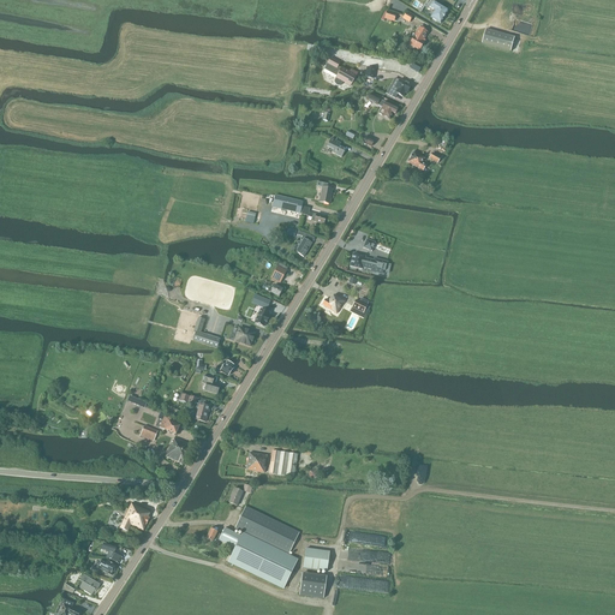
[(435,0),(434,3),(434,1),(429,7),(435,11),(430,18),(441,24),(448,11),(436,4),(437,0),(439,1),(439,0),(435,0)]
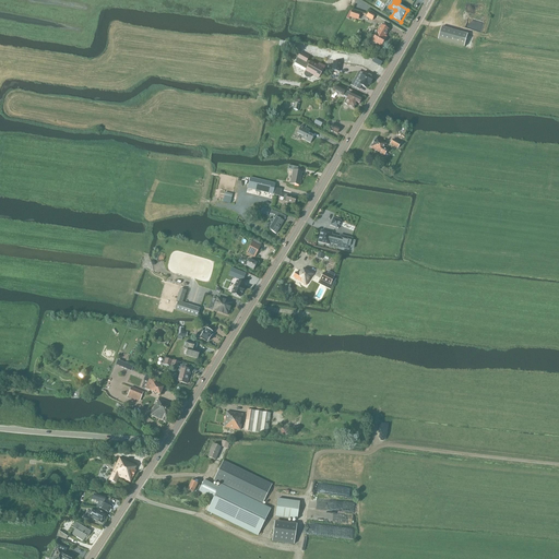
[(358,21),(360,14),(352,11),(349,18),(358,21)]
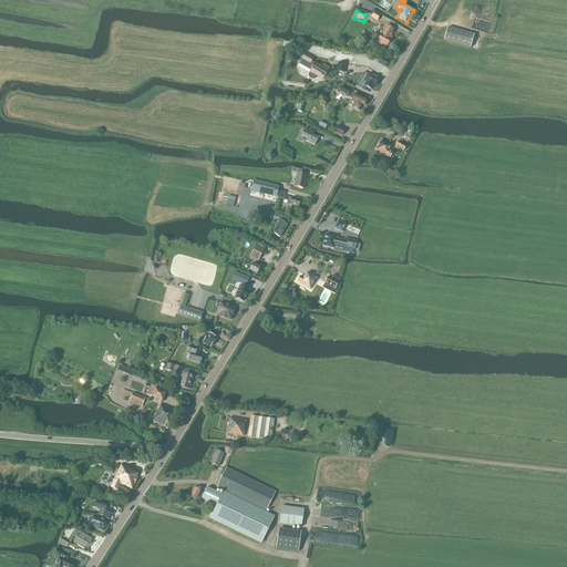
[(374,12),(372,16),(371,18),(378,21),(381,16),(374,12)]
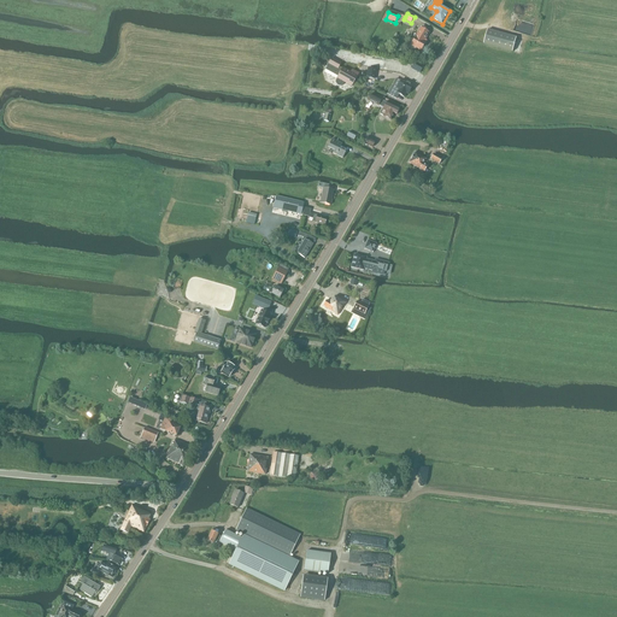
[(411,45),(415,47),(421,51),(425,43),(423,42),(429,33),(427,33),(429,29),(423,25),(413,42),(411,45)]
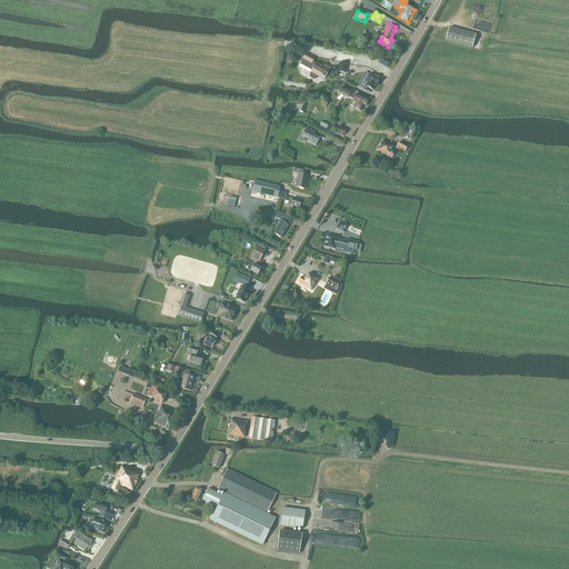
[(450,28),(447,40),(473,48),(477,35),(450,28)]
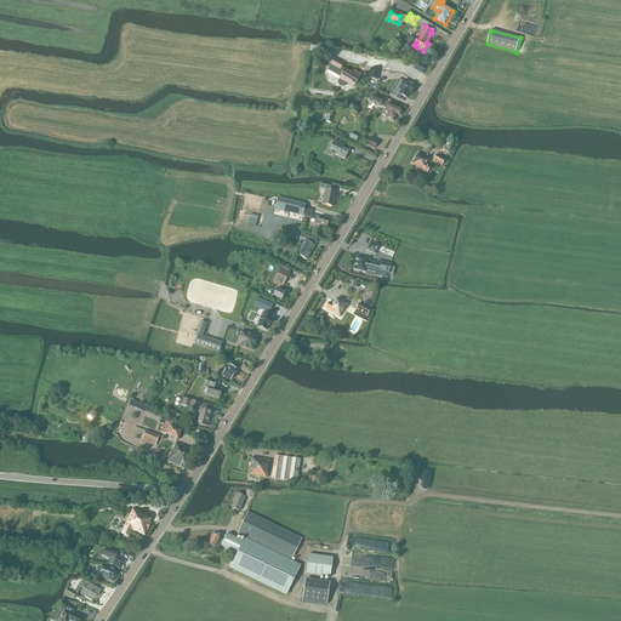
[(334,60),(329,68),(342,75),(340,80),(339,83),(339,85),(340,86),(341,87),(343,87),(346,86),(347,84),(354,89),(360,78),(358,77),(359,74),(354,72),(353,73),(345,69),(341,68),(343,64),(334,60)]
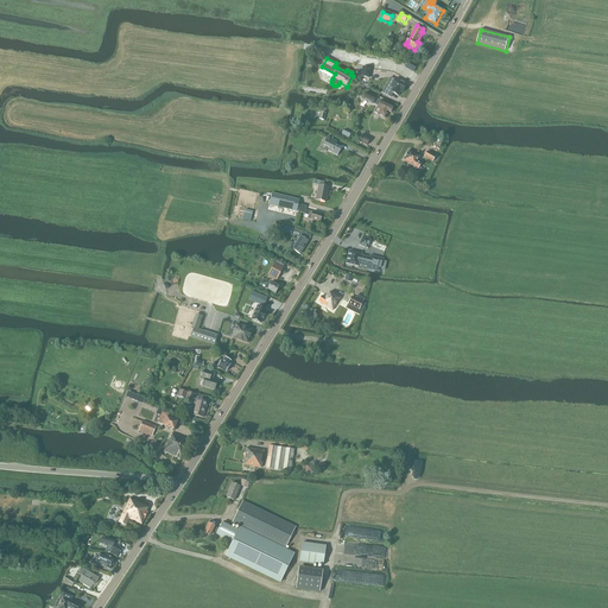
[(417,65),(409,62),(405,68),(413,73),(417,65)]
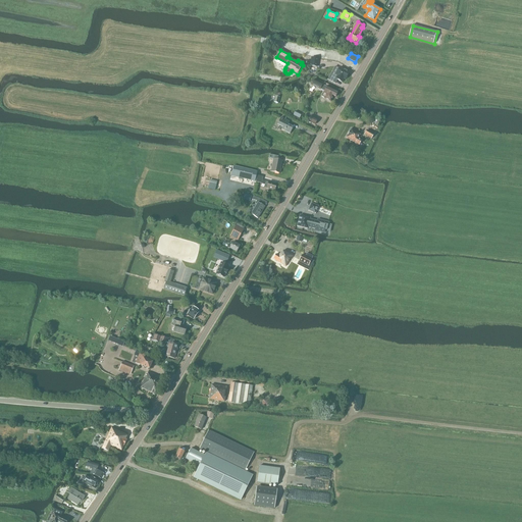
[(343,68),(340,67),(336,74),(337,75),(335,80),(342,83),(344,79),(346,80),(347,77),(348,77),(349,75),(348,74),(349,73),(342,69),(343,68)]
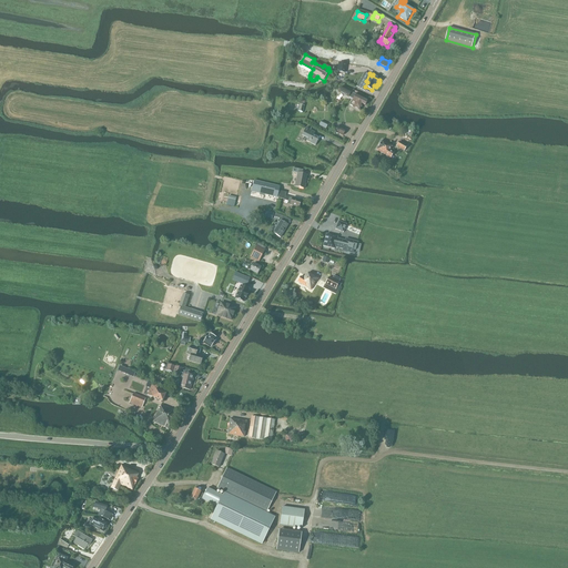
[(365,105),(367,101),(355,94),(355,95),(345,91),(345,90),(341,88),(338,93),(343,95),(353,100),(352,101),(350,105),(353,107),(353,108),(359,111),(363,104),(365,105)]
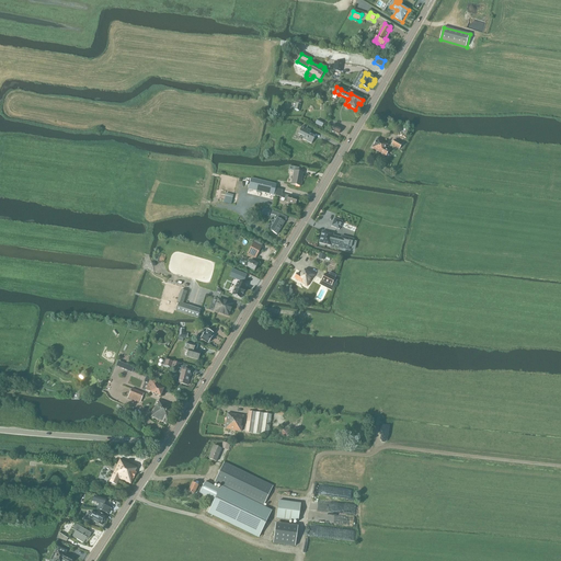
[(306,126),(305,127),(302,127),(298,134),(304,137),(302,139),(311,144),(316,137),(309,134),(311,132),(306,128),(307,126),(306,126)]
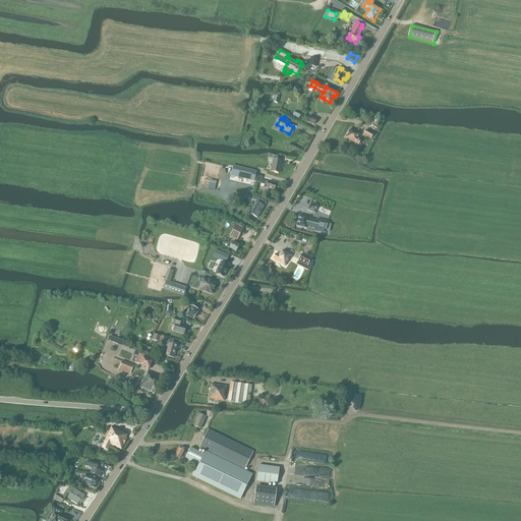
[(358,146),(361,140),(358,138),(360,135),(357,133),(350,128),(345,137),(358,146)]
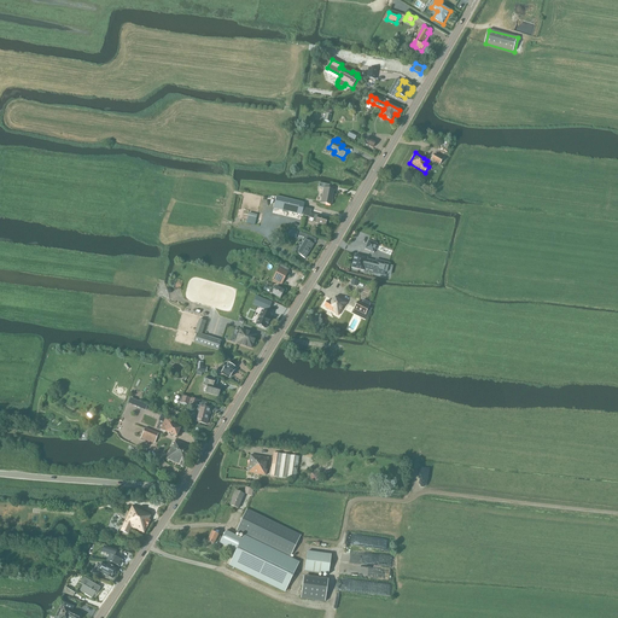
[(439,164),(443,159),(435,155),(431,159),(439,164)]
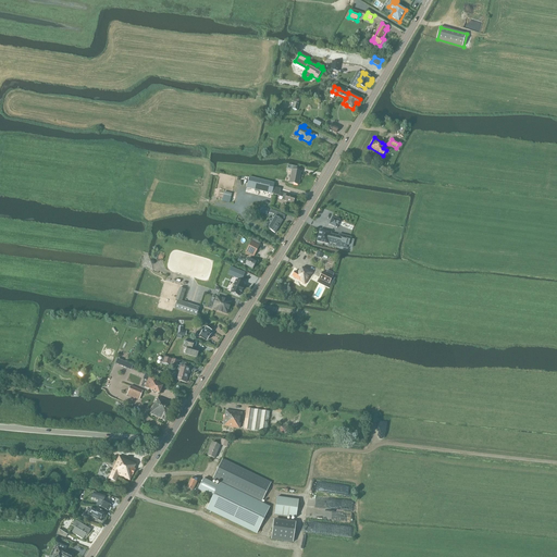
[(297,168),(287,165),(285,164),(285,169),(286,170),(286,169),(293,171),(289,183),(298,185),(300,172),(296,171),(297,168)]
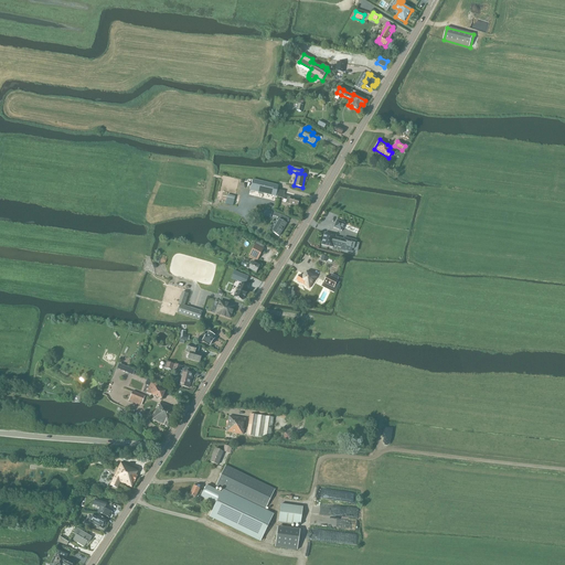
[(225,204),(233,205),(240,180),(232,178),(225,204)]
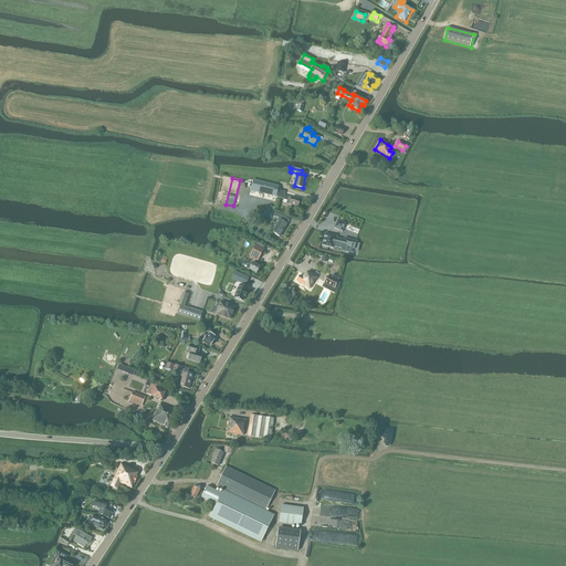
[(276,197),(279,187),(253,180),(250,191),(276,197)]
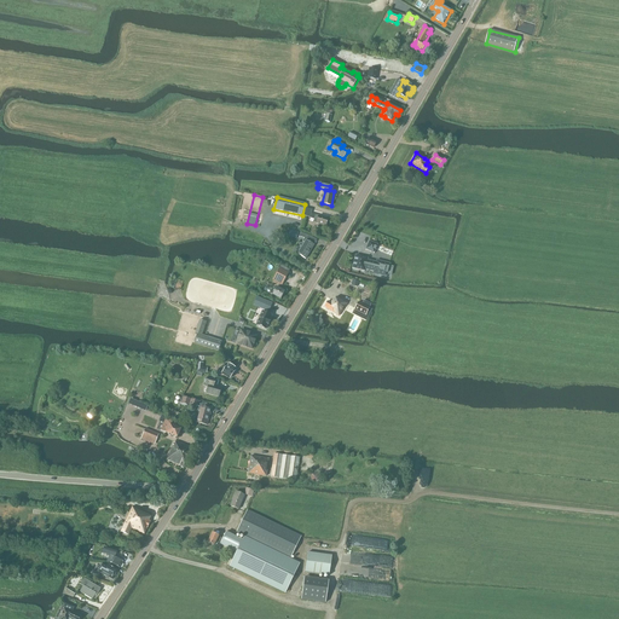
[(325,226),(328,219),(318,217),(311,214),(312,209),(306,208),(304,217),(310,218),(317,220),(316,224),(325,226)]
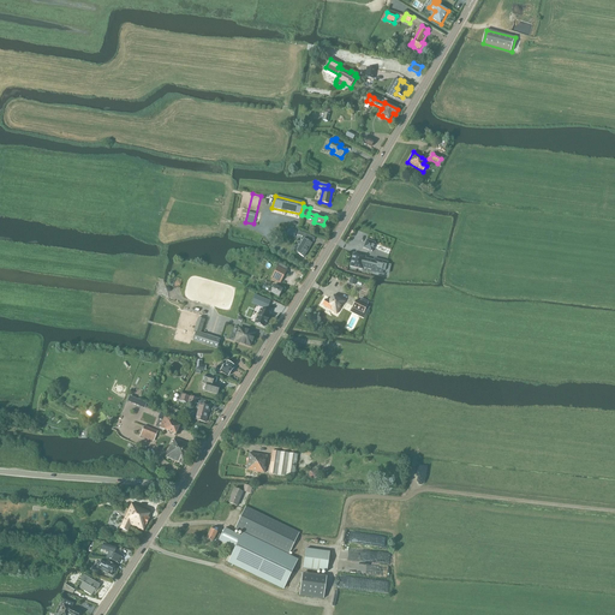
[(274,240),(244,230),(240,238),(270,249),(274,240)]
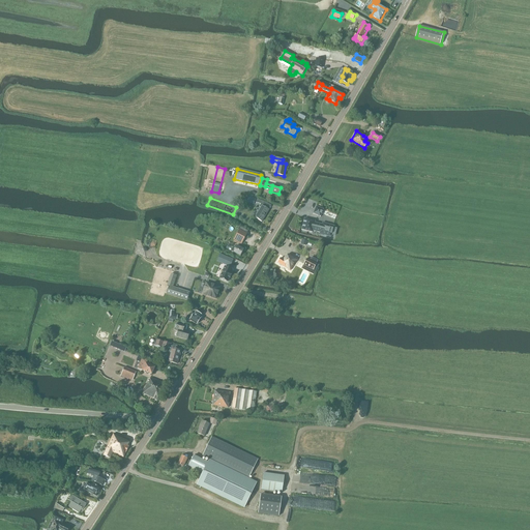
[(257,200),(256,203),(261,204),(260,207),(261,208),(255,217),(262,222),(269,210),(263,206),(264,202),(257,200)]
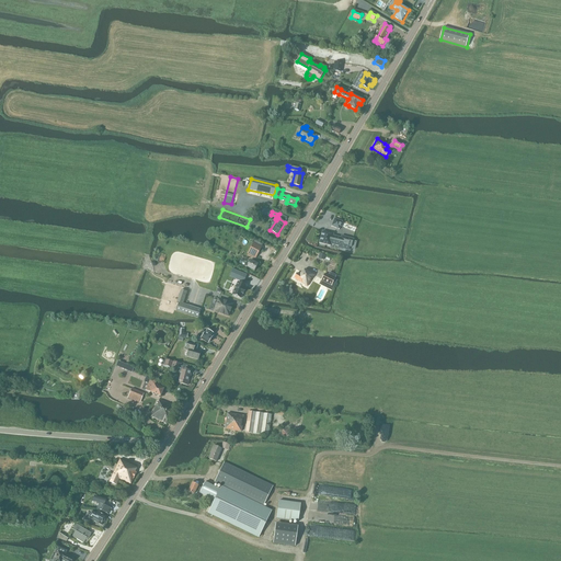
[(342,221),(335,219),(332,226),(340,229),(342,221)]
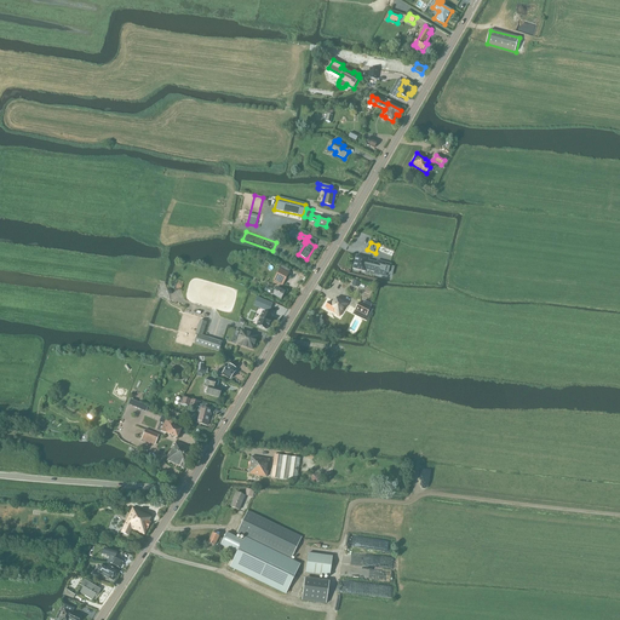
[(368,260),(356,258),(352,270),(366,274),(366,273),(374,274),(374,276),(388,280),(391,267),(377,263),(377,265),(368,263),(368,260)]
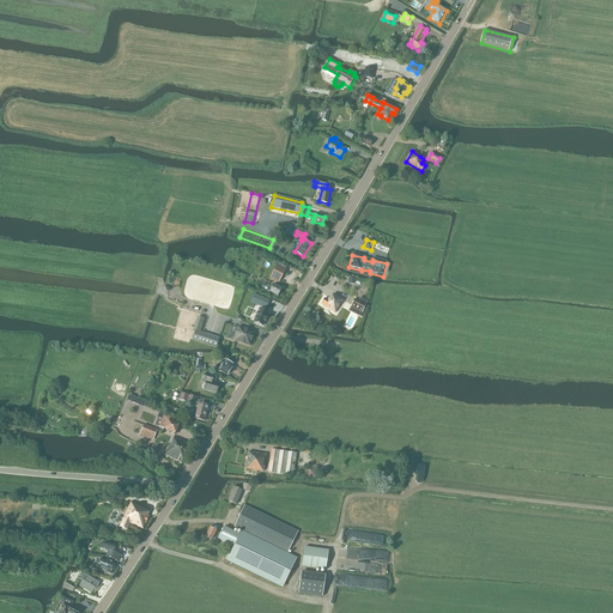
[(277,266),(271,277),(280,281),(286,271),(277,266)]
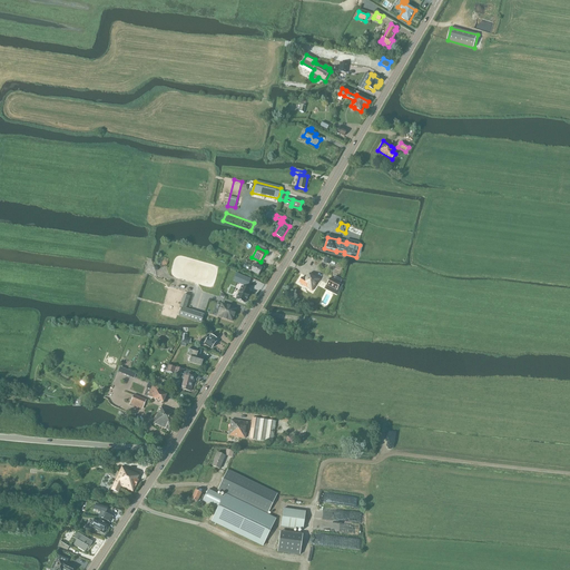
[(254,265),(254,266),(252,265),(248,271),(251,272),(258,276),(262,269),(254,265)]
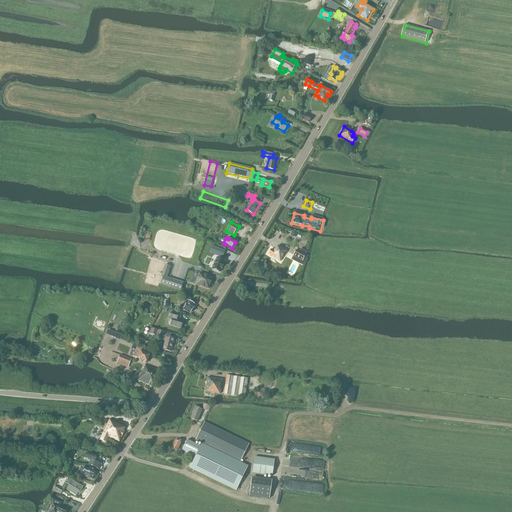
[(212,246),(209,253),(222,258),(225,251),(212,246)]
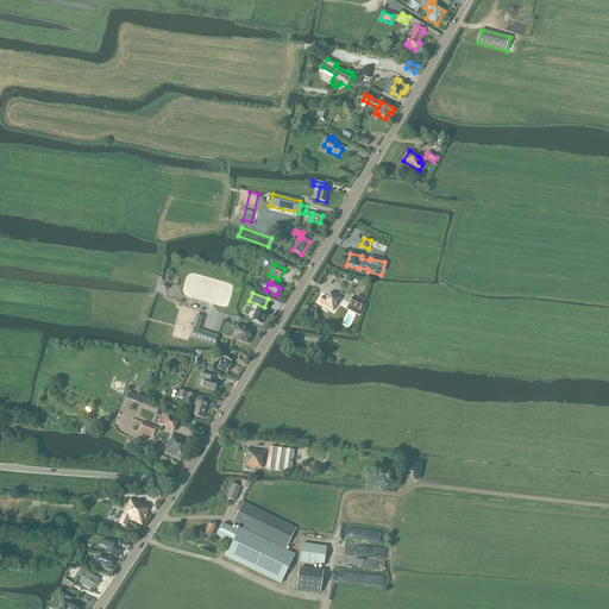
[(333,311),(341,299),(331,293),(328,295),(327,295),(325,299),(322,296),(319,302),(333,311)]
